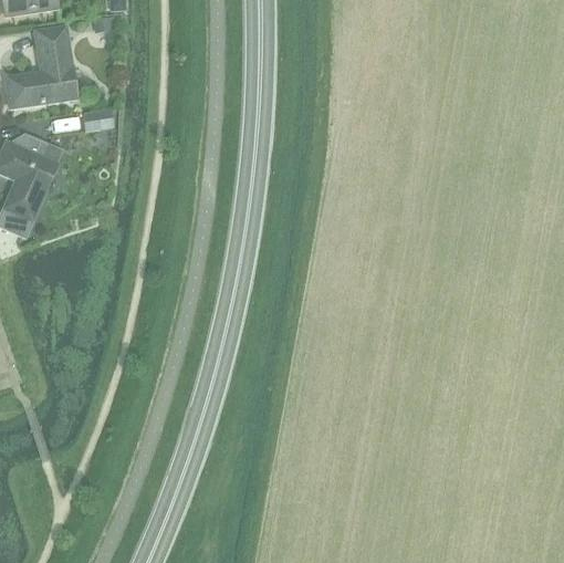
[(4,0),(8,17),(59,9),(58,0),(4,0)]
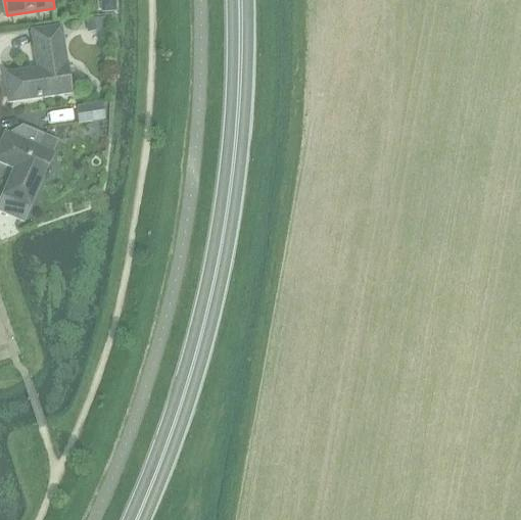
[(106,15),(88,17),(90,30),(107,28),(106,15)]
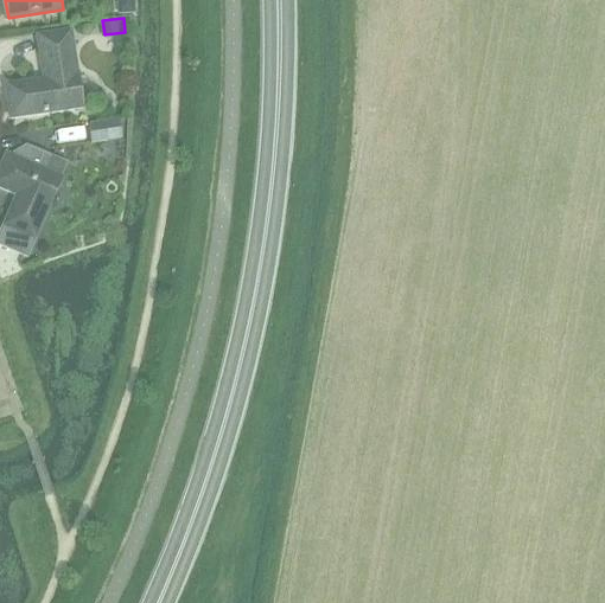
[(46,78),(8,84),(13,116),(84,106),(72,30),(39,34),(46,78)]
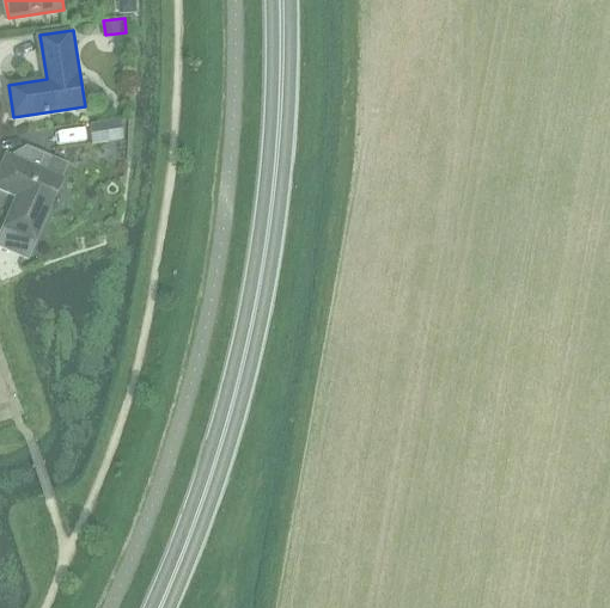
[(122,118),(92,123),(95,141),(124,137),(122,118)]
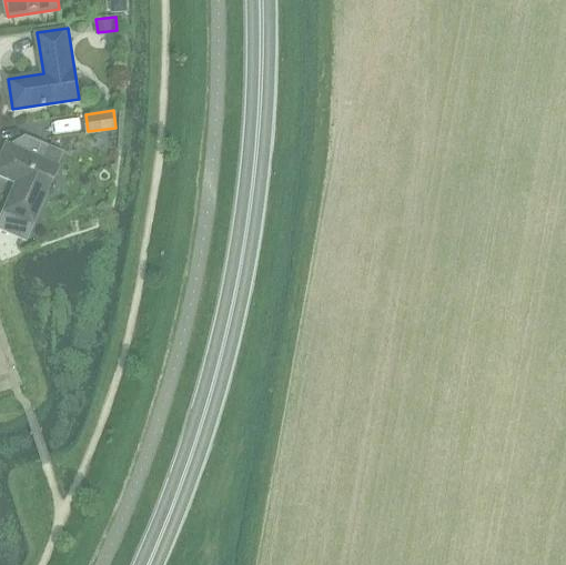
[(0,173),(18,181),(6,210),(0,221),(0,226),(27,239),(59,165),(46,159),(51,144),(27,134),(20,149),(8,143),(0,161),(0,173)]
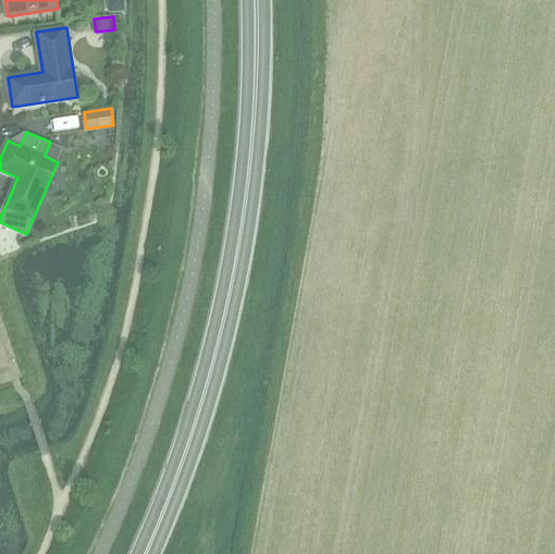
All buildings are outlined.
